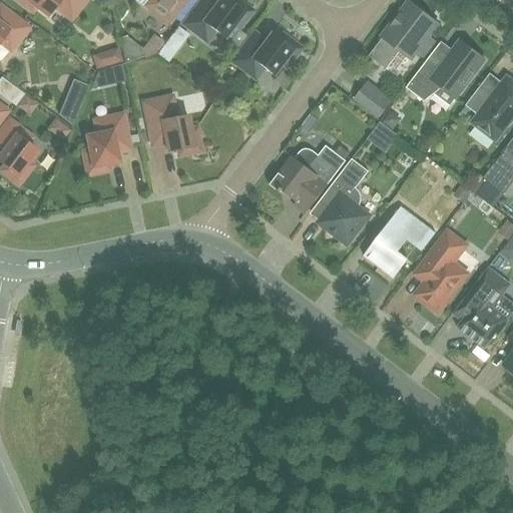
[(84,0),(16,0),(32,11),(35,7),(47,16),(54,6),(70,19),(84,0)]
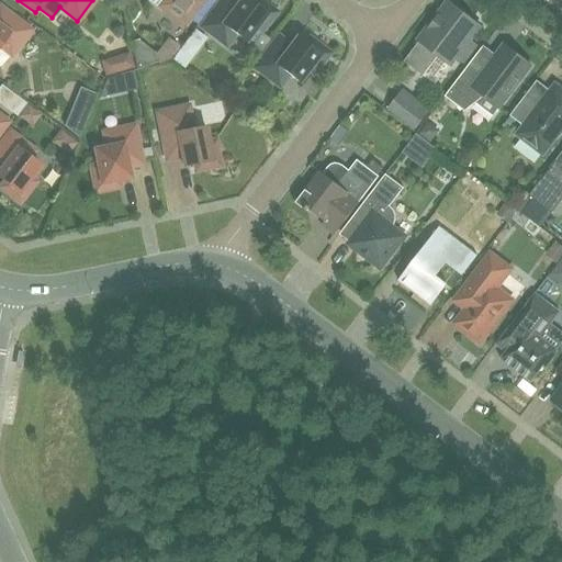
[(132,0),(111,0),(111,1),(124,11),(132,0)]
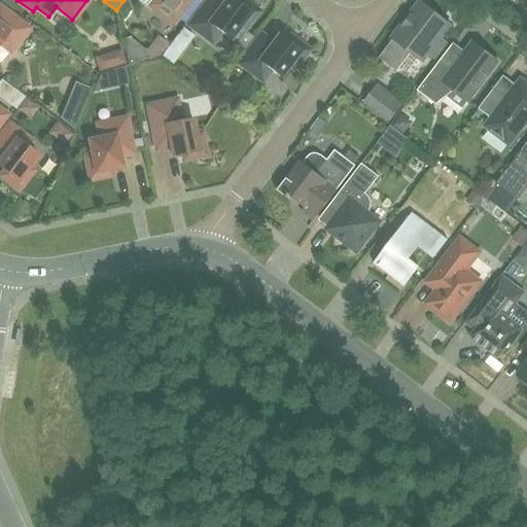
[(138,0),(154,12),(156,8),(173,21),(188,0),(138,0)]
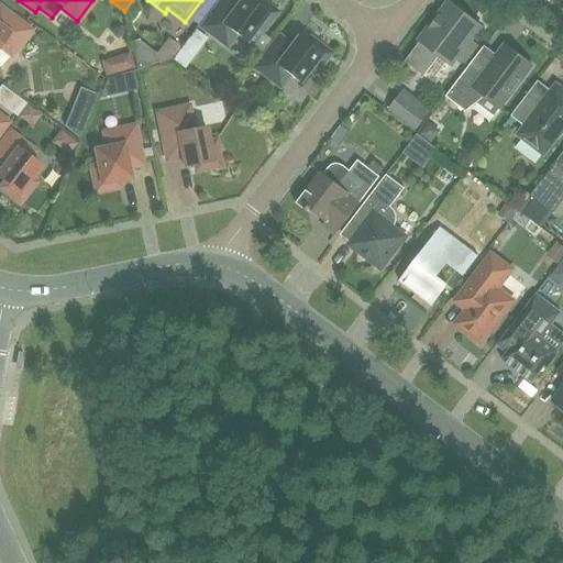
[(275,12),(258,0),(254,0),(253,3),(247,0),(240,0),(236,6),(229,0),(222,0),(202,26),(227,45),(235,33),(245,42),(255,29),(261,32),(275,12)]
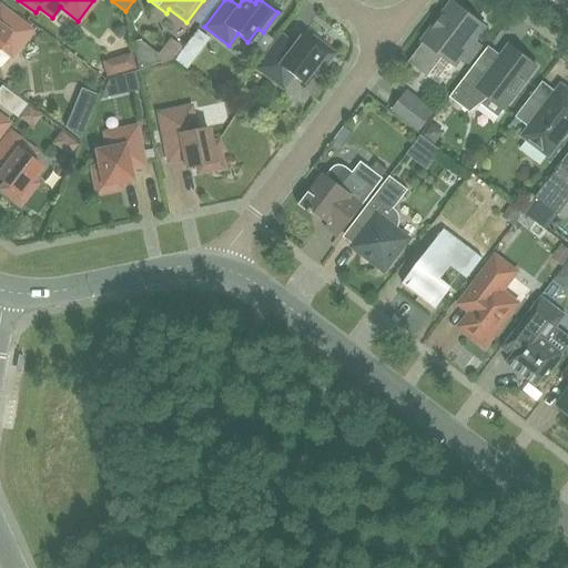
[(484,27),(453,2),(423,41),(424,42),(408,62),(427,77),(443,57),(455,66),(460,58),(468,64),(482,47),(474,41),(484,27)]
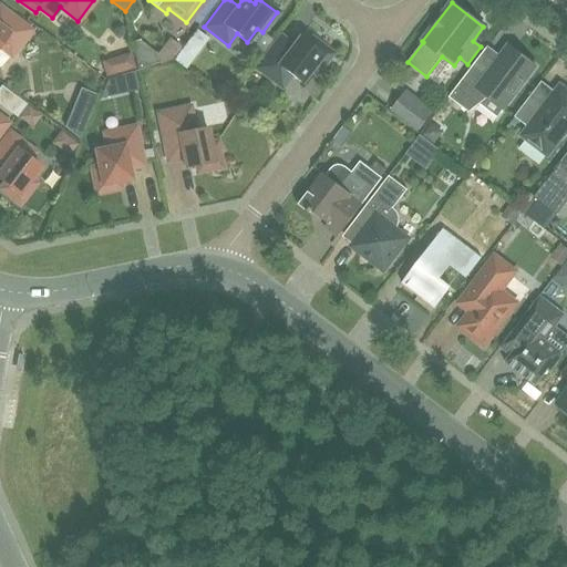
[(29,30),(0,8),(0,47),(11,54),(29,30)]
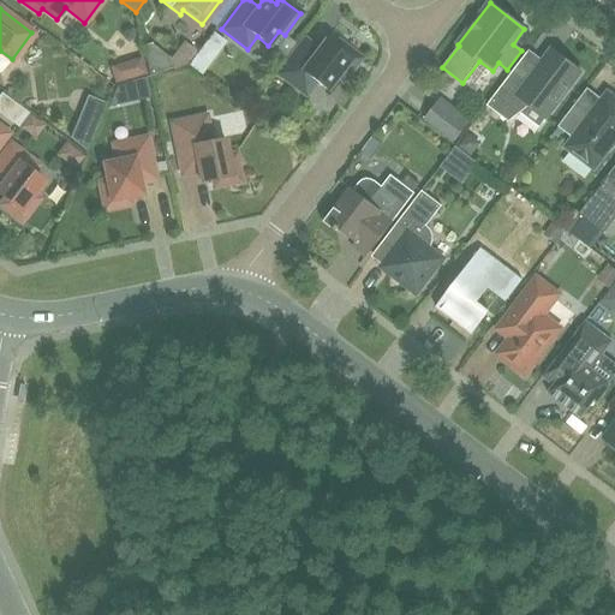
[(219,53),(226,43),(213,34),(206,42),(219,53)]
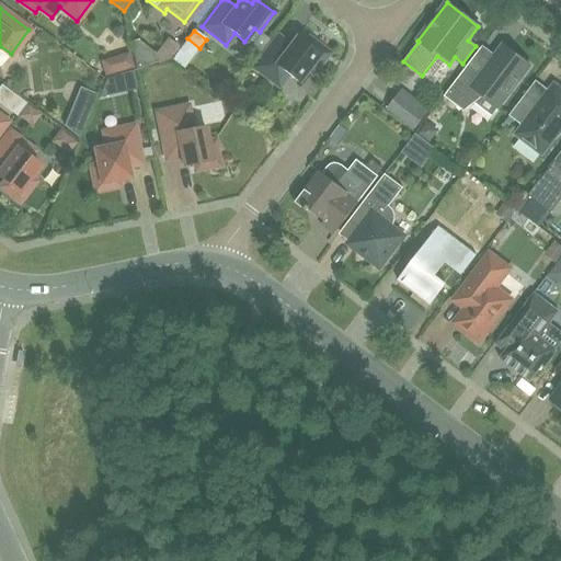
[(312,72),(328,54),(309,39),(305,44),(296,37),(289,46),(277,37),(254,67),(278,86),(287,75),(298,82),(308,69),(312,72)]
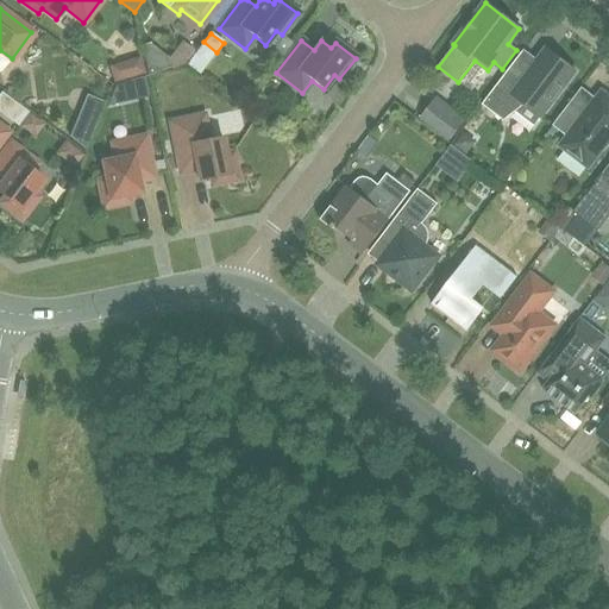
[(184,44),(171,64),(186,74),(199,54),(184,44)]
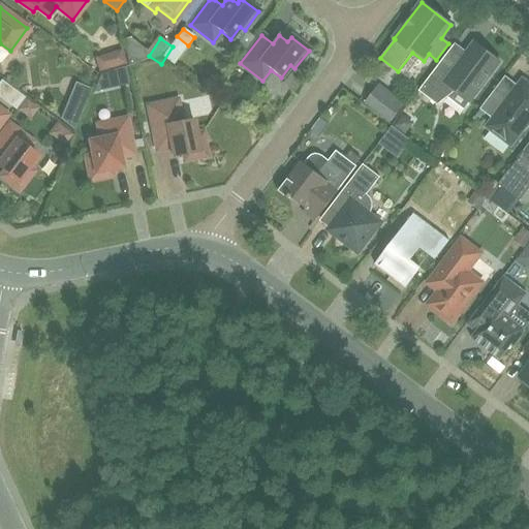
[(148,59),(146,51),(131,39),(123,40),(128,63),(148,59)]
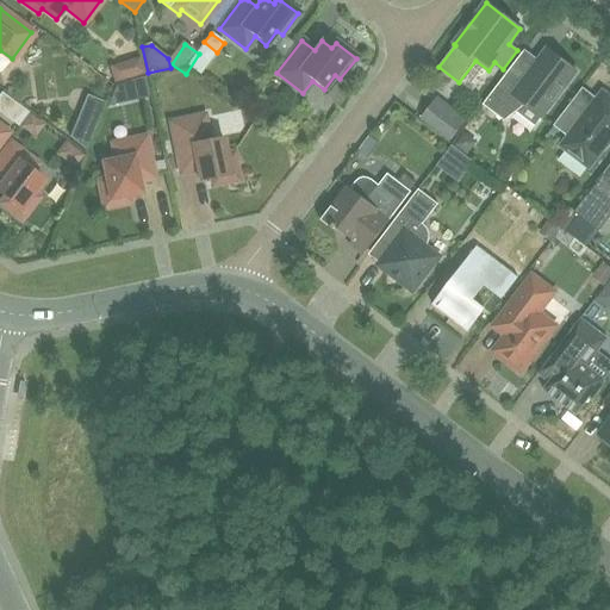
[(542,117),(577,72),(546,49),(528,73),(515,62),(483,105),(504,122),(516,112),(534,125),(541,117),(542,117)]
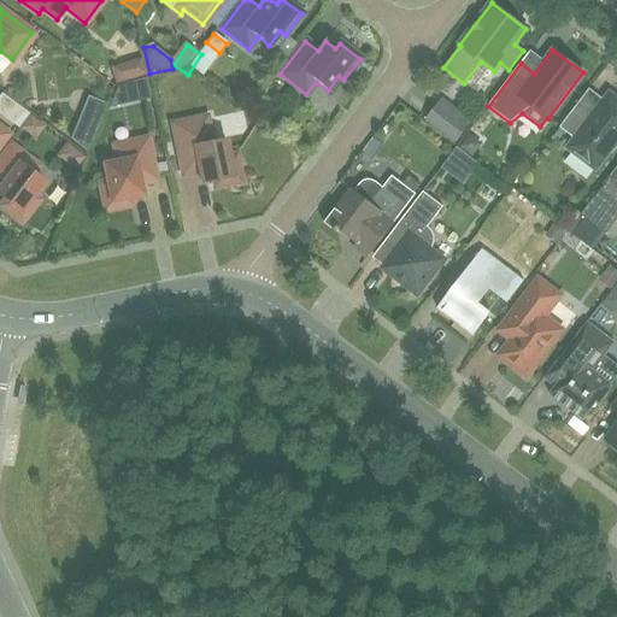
[(147,75),(142,58),(133,62),(128,70),(131,80),(147,75)]
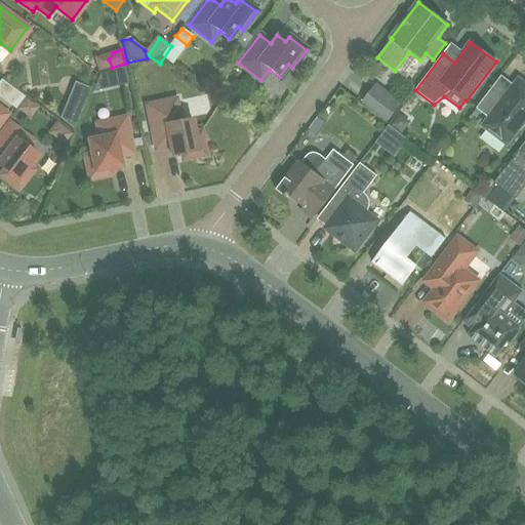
[(508,145),(524,121),(524,83),(518,78),(513,85),(500,76),(476,108),(488,118),(482,126),(508,145)]
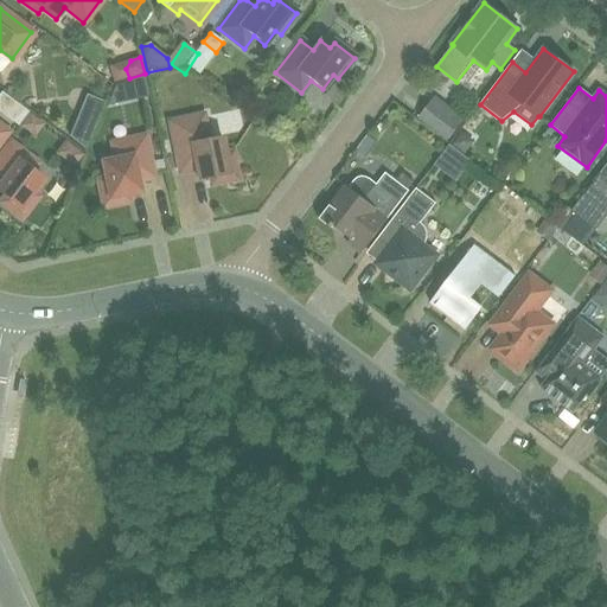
[(462,120),(434,98),(420,117),(448,139),(462,120)]
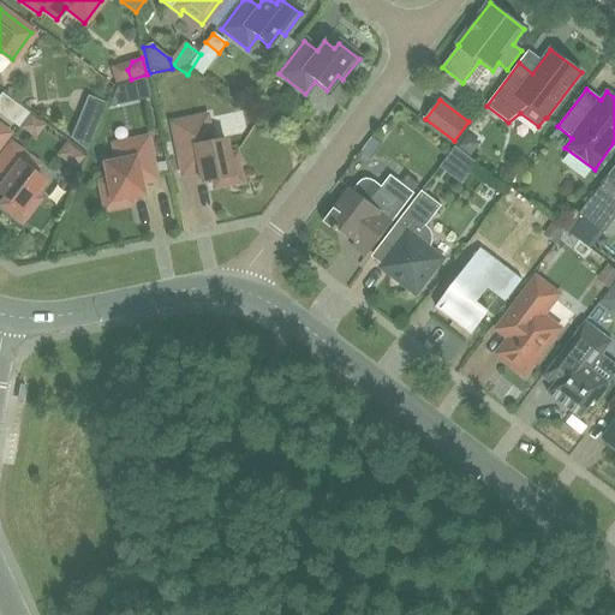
[(17,129),(28,114),(15,103),(4,118),(17,129)]
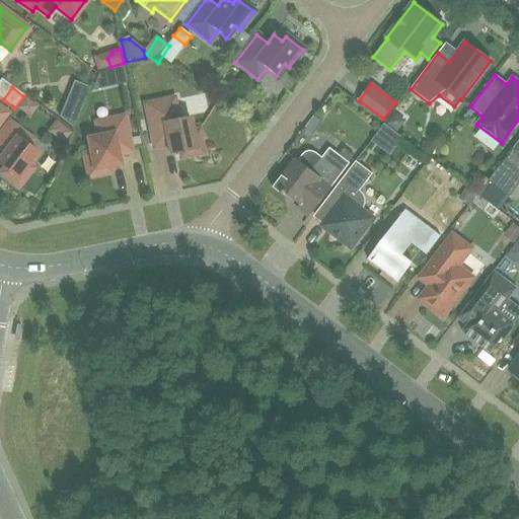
[(29,118),(38,106),(24,97),(16,107),(29,118)]
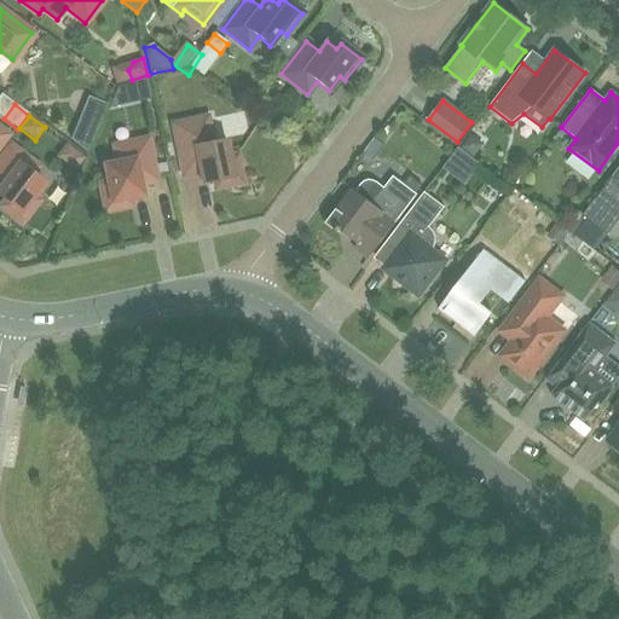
[(206,117),(173,125),(184,174),(200,171),(202,183),(214,180),(215,187),(242,183),(236,156),(229,157),(225,139),(212,143),(206,117)]
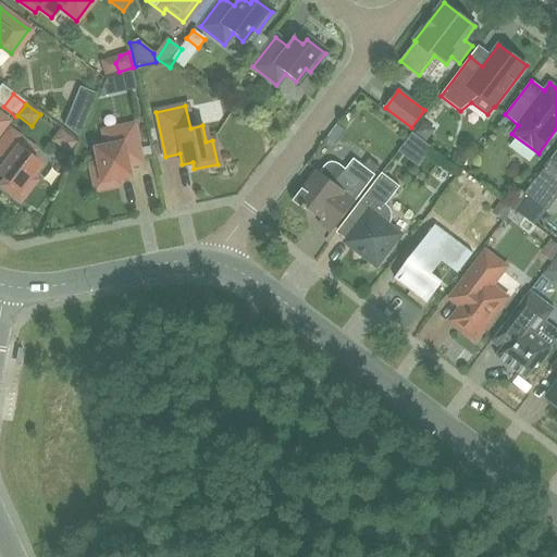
[(78,139),(88,114),(72,108),(64,126),(78,139)]
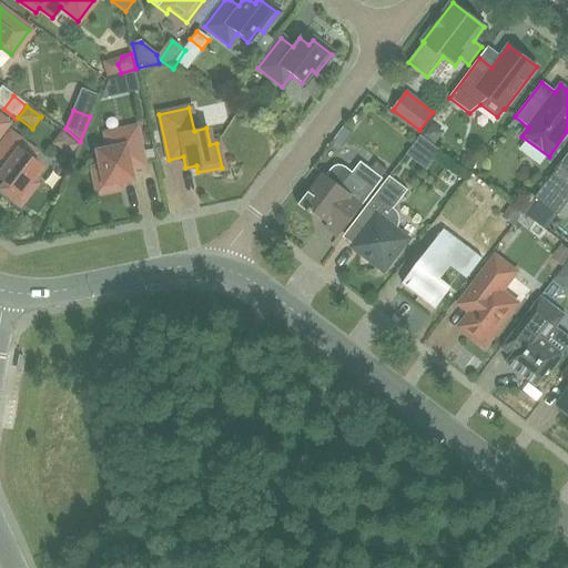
[(134,128),(104,134),(108,149),(94,151),(98,168),(92,169),(97,193),(120,188),(119,182),(131,180),(128,169),(142,165),(134,128)]
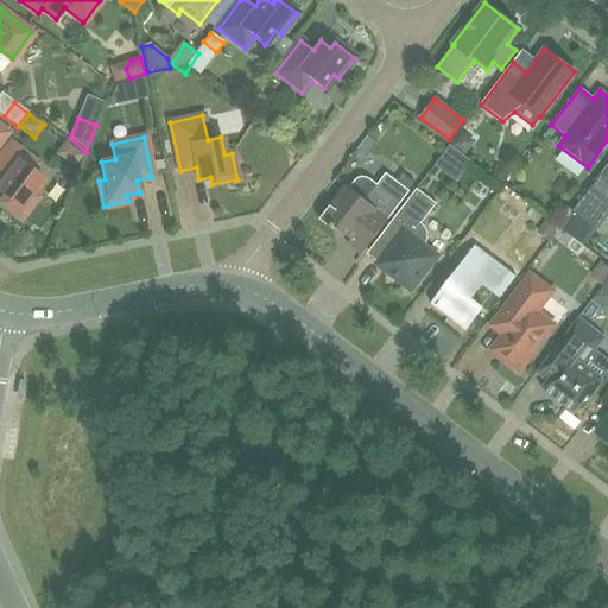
[(11,144),(0,157),(0,177),(2,179),(0,183),(0,192),(5,197),(1,203),(21,219),(37,197),(32,192),(43,178),(31,170),(37,164),(11,144)]
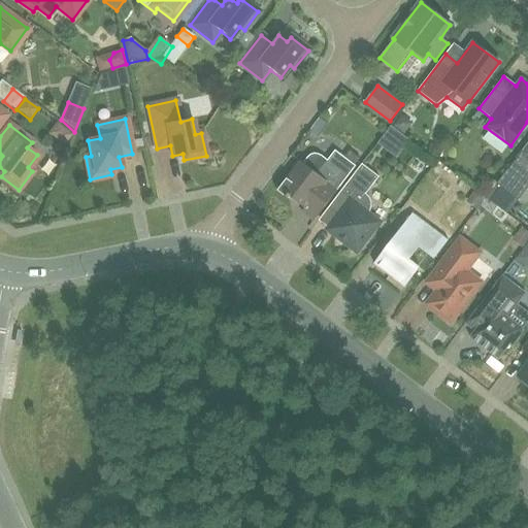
[(527,142),(497,184),(519,200),(527,187),(527,142)]
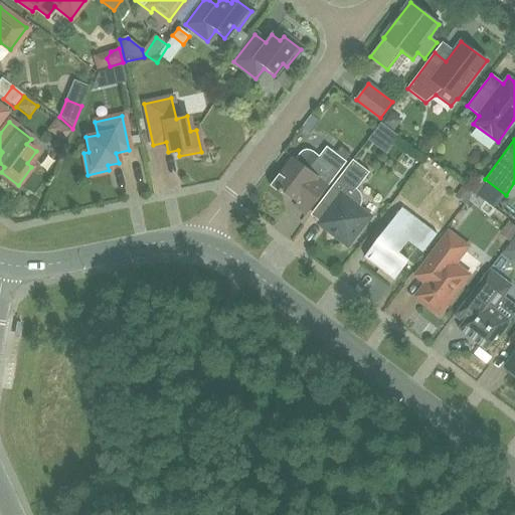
[(430,153),(432,144),(419,142),(417,151),(430,153)]
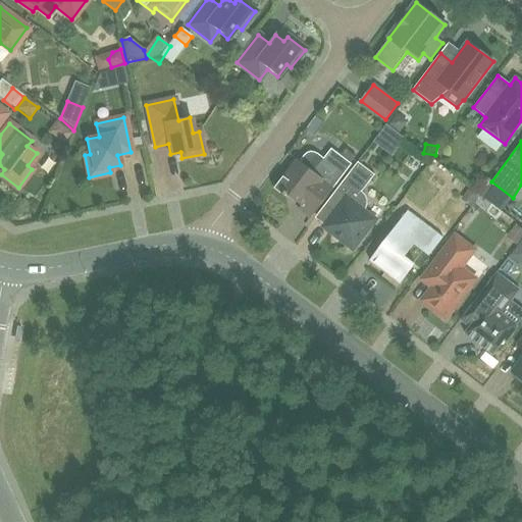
[(313,214),(352,164),(331,149),(323,158),(318,154),(314,152),(311,152),(307,153),(304,155),(300,161),(297,159),(283,176),(281,174),(272,187),(285,197),(286,194),(313,214)]
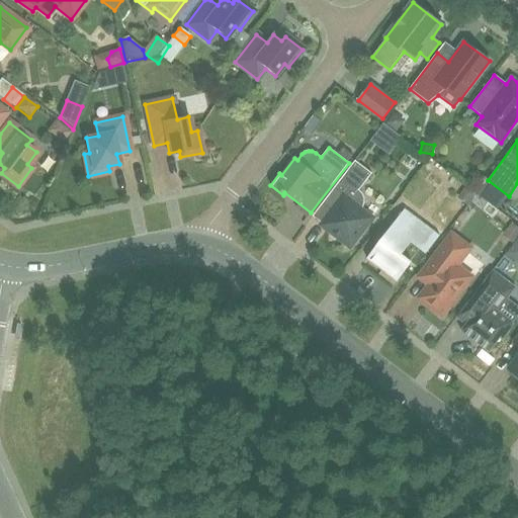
[(361,192),(359,190),(371,173),(355,161),(322,204),(332,211),(333,221),(328,229),(350,246),(368,222),(358,214),(362,208),(363,205),(364,202),(364,198),(363,195),(361,192)]
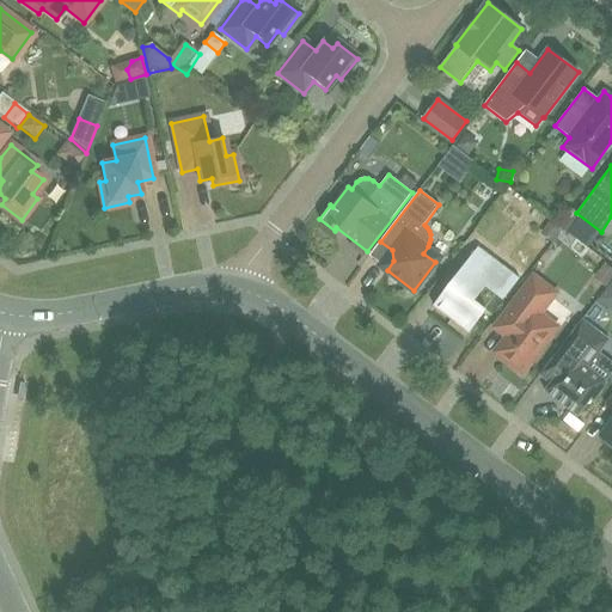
[(554,243),(563,230),(551,220),(542,233),(554,243)]
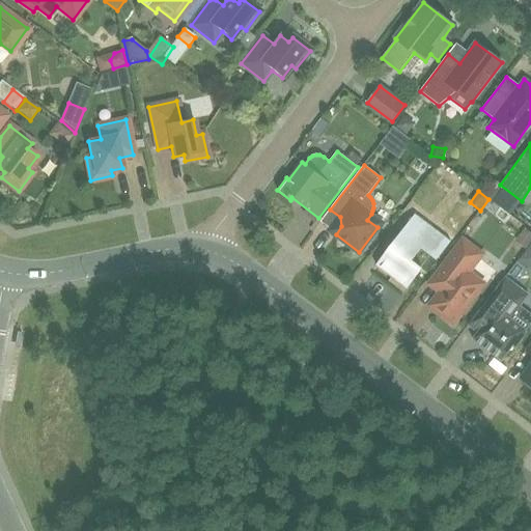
[(422,269),(412,260),(421,248),(437,259),(450,241),(415,215),(376,266),(407,289),(422,269)]
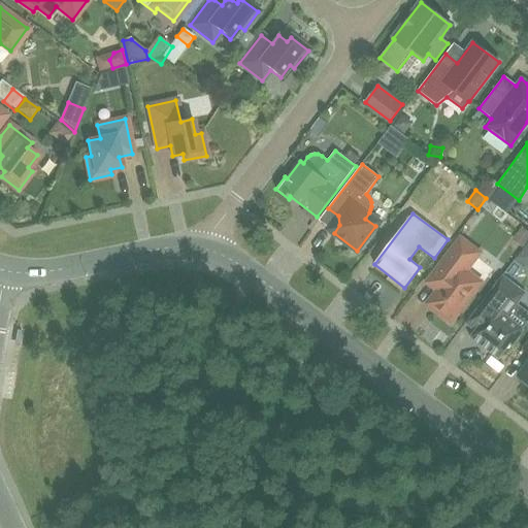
[(523,248),(527,240),(527,232),(521,227),(513,239),(523,248)]
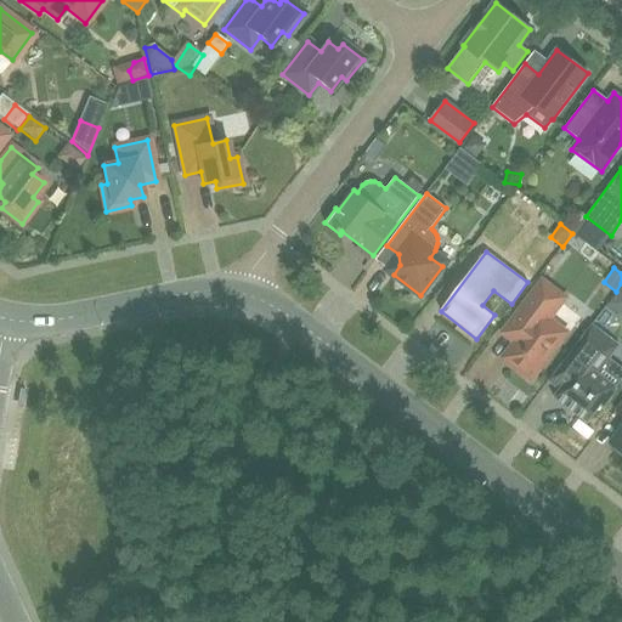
[(531,379),(567,333),(549,318),(565,298),(542,281),(502,333),(514,343),(502,358),(531,379)]
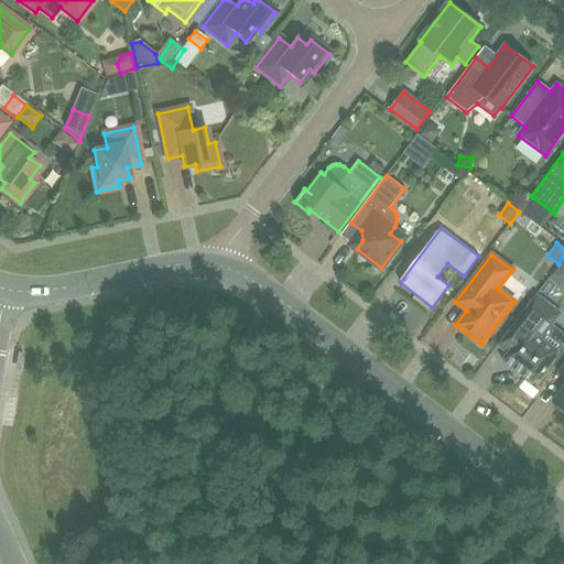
[(563,259),(551,277),(563,285),(563,283),(563,259)]
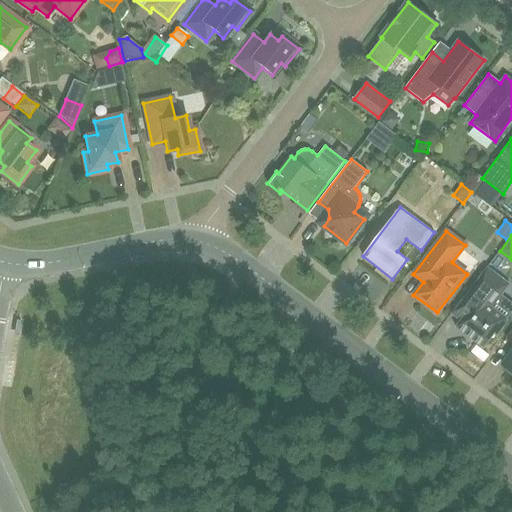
[(496,335),(508,320),(492,307),(509,284),(486,267),(478,278),(451,313),(461,321),(457,326),(456,327),(483,348),(484,347),(494,333),(496,335)]
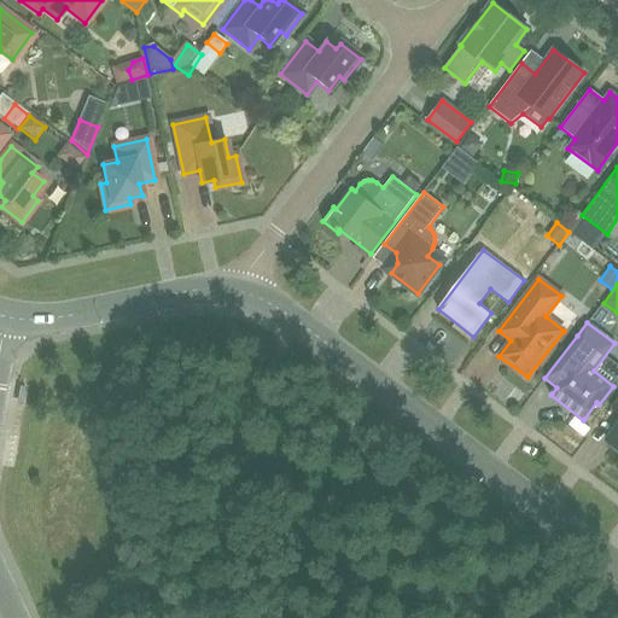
[(617,401),(612,408),(617,412),(617,425),(606,441),(617,449),(617,401)]
